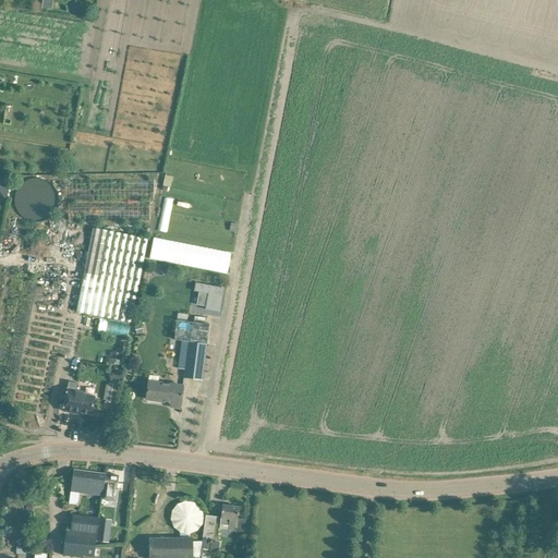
[(0,193),(5,199),(11,176),(0,176),(0,193)]
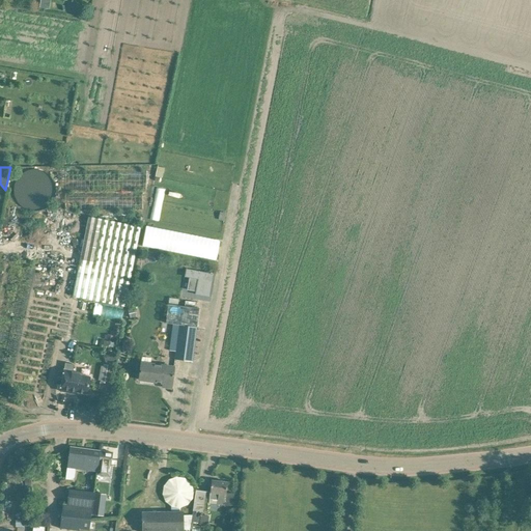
[(87,217),(72,297),(124,307),(141,227),(87,217)]
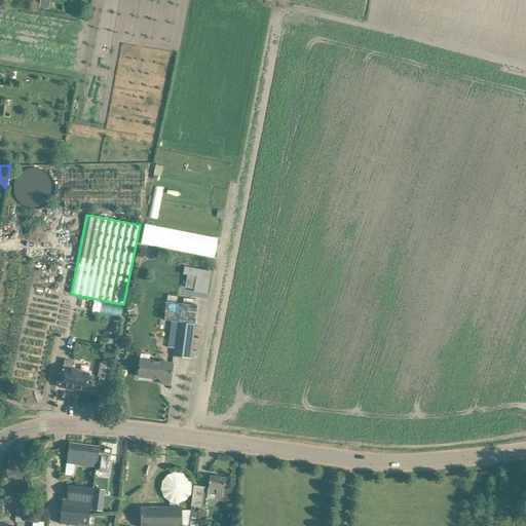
[(184,267),(183,274),(188,274),(185,287),(194,289),(193,292),(207,294),(211,271),(184,267)]
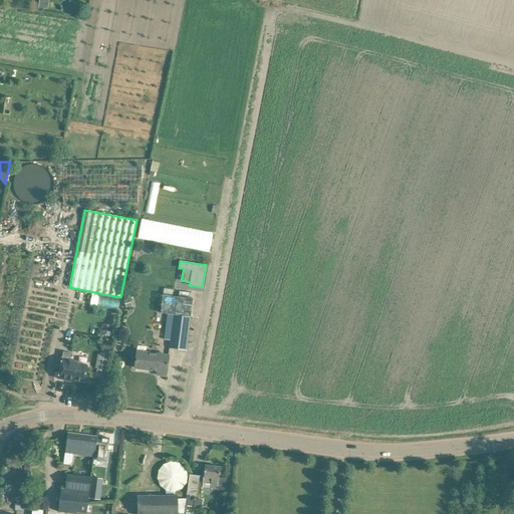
[(189,327),(190,317),(167,314),(164,339),(170,340),(169,347),(186,349),(187,340),(189,327)]
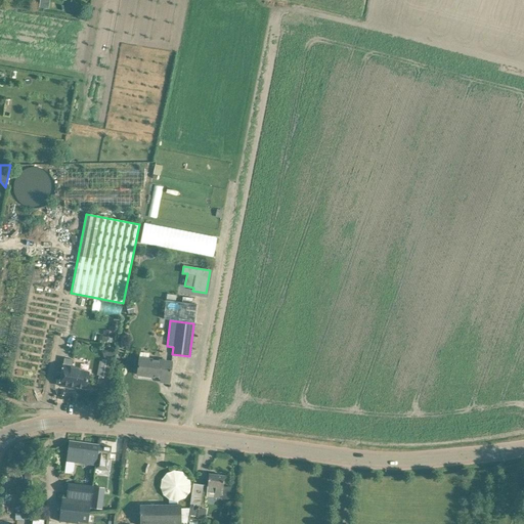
[(113,347),(102,349),(104,357),(115,355),(113,347)]
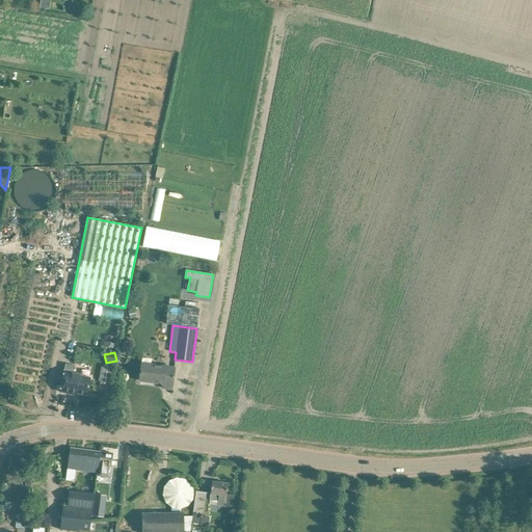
[(74,366),(65,364),(59,392),(69,394),(70,392),(86,395),(89,377),(73,374),(74,366)]
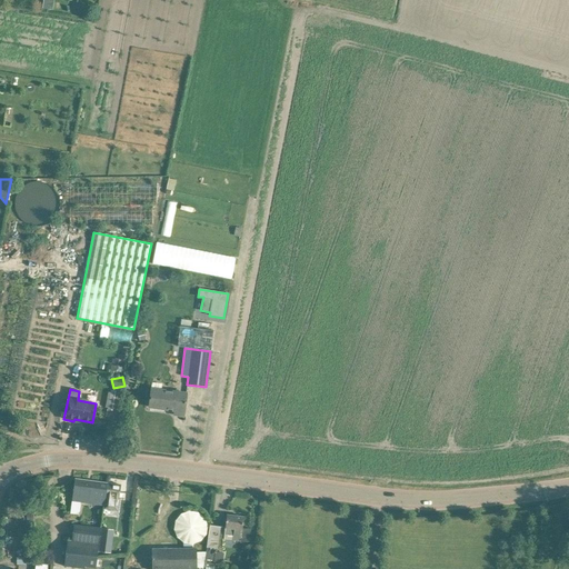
[(186,393),(176,392),(151,389),(149,407),(173,410),(173,415),(183,416),(186,393)]
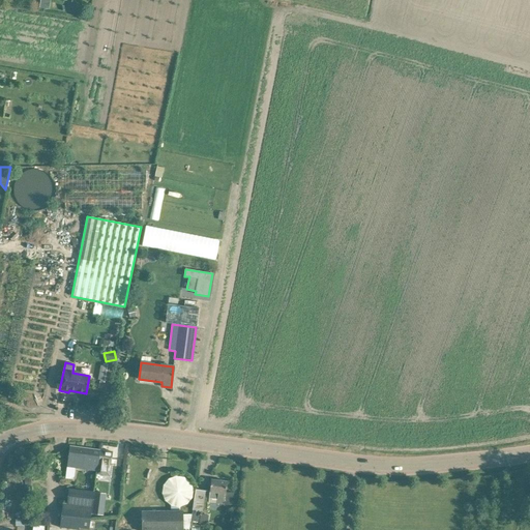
[(97,467),(99,450),(91,449),(85,448),(85,449),(81,449),(82,448),(70,446),(66,475),(74,476),(75,468),(88,469),(97,471),(97,467)]
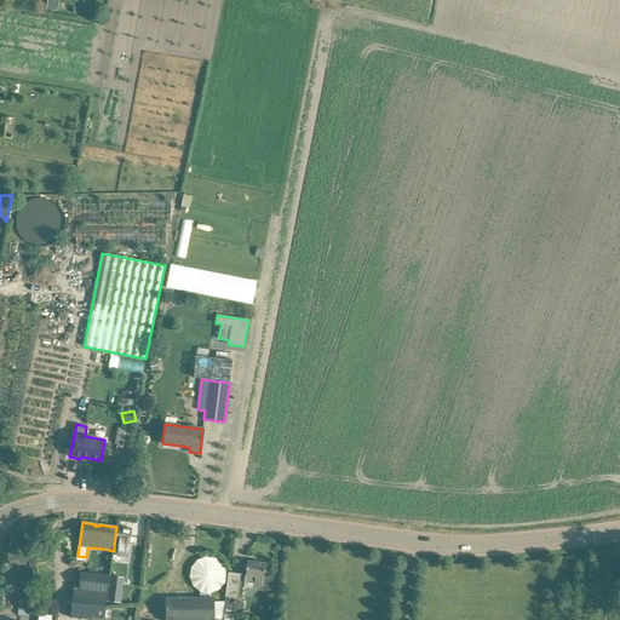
[(131,529),(116,527),(114,546),(114,551),(113,555),(127,557),(128,547),(131,529)]
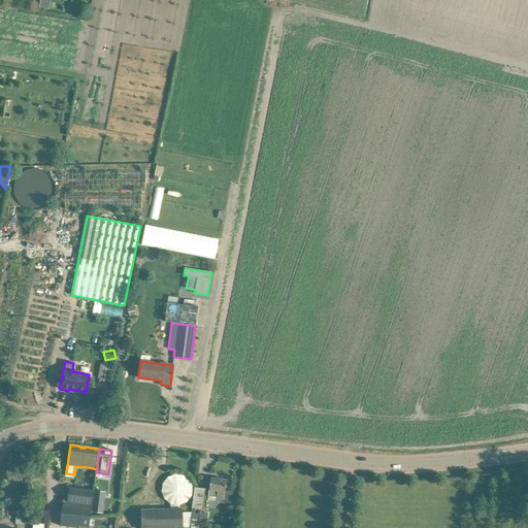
[(169,509),(178,508),(178,505),(186,503),(191,497),(192,489),(190,480),(184,475),(174,474),(167,477),(162,484),(161,491),(164,499),(169,503),(169,509)]
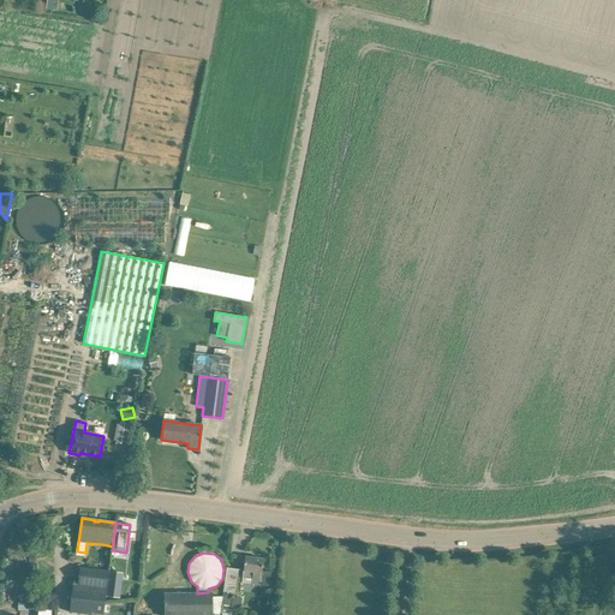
[(262,571),(263,559),(245,557),(243,571),(242,579),(243,579),(243,583),(268,586),(269,572),(262,571)]
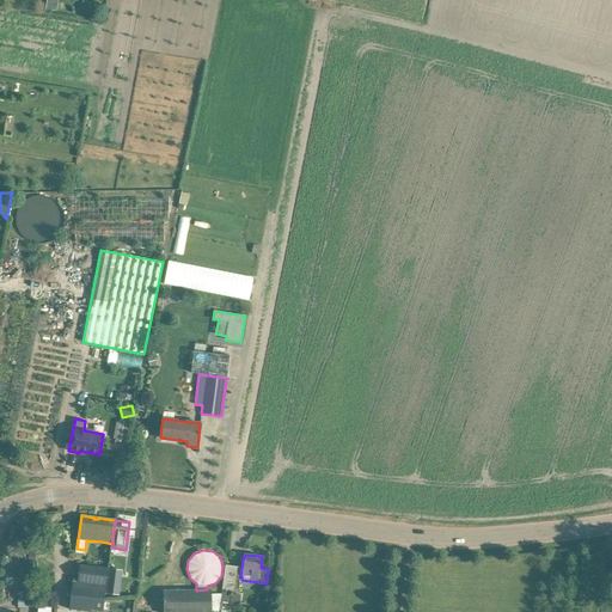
[(102,611),(106,579),(109,568),(79,564),(77,581),(72,581),(68,610),(91,611),(102,611)]
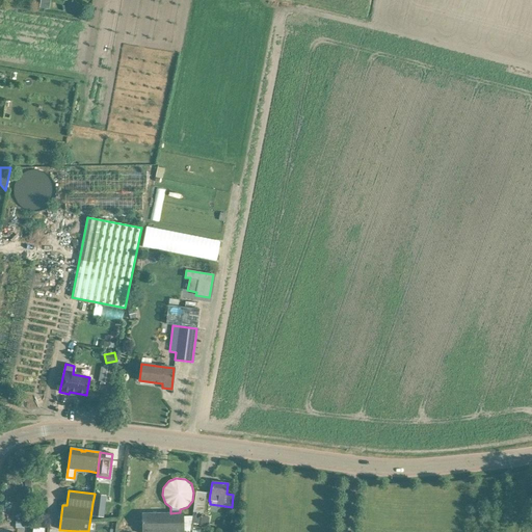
[(189,531),(191,526),(198,526),(200,517),(196,517),(197,512),(203,513),(206,493),(195,491),(192,515),(191,515),(189,531)]
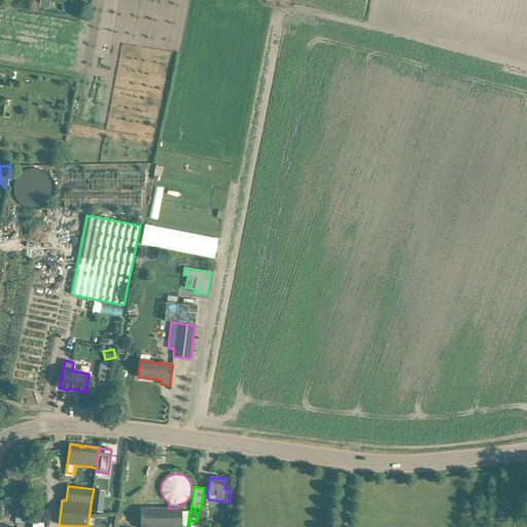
[(102,512),(105,491),(94,490),(92,511),(102,512)]
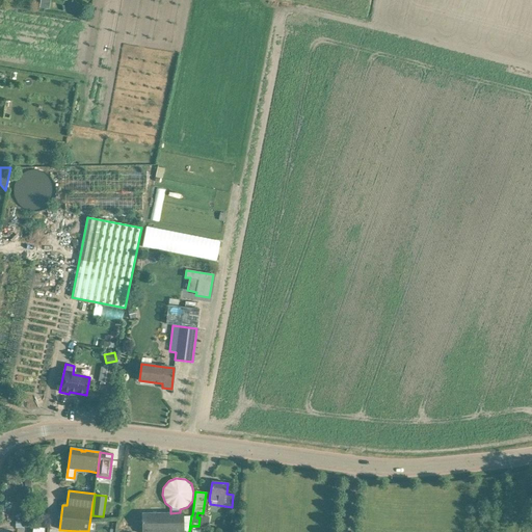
[(20,524),(20,510),(5,511),(6,525),(20,524)]
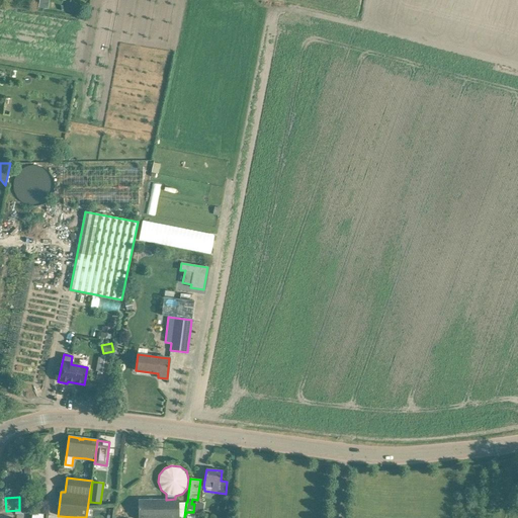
[(184,517),(186,502),(178,502),(178,499),(175,499),(166,500),(138,500),(138,517),(184,517)]
